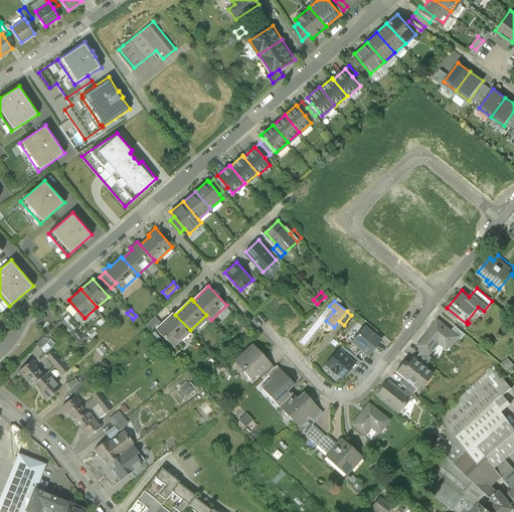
[(174,345),(190,330),(175,315),(173,313),(157,328),(167,339),(168,338),(174,345)]
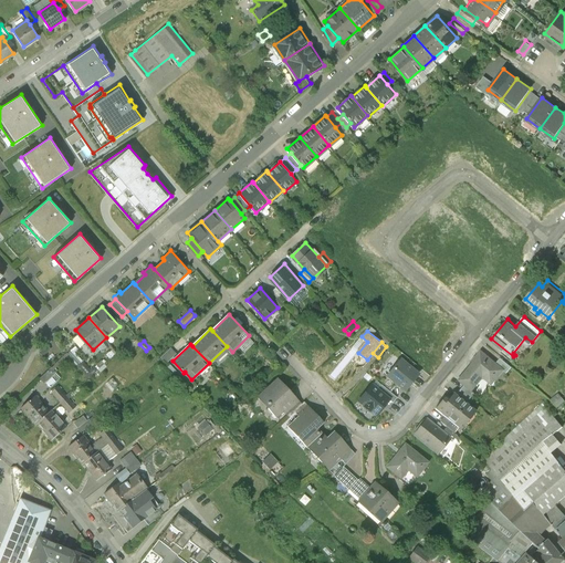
[(177,352),(171,346),(161,356),(167,362),(177,352)]
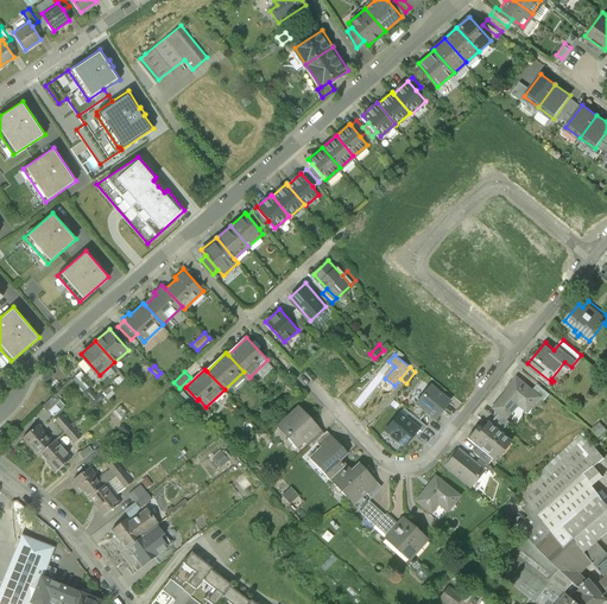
[(519,375),(493,406),(499,411),(510,419),(522,404),(531,411),(543,396),(544,395),(535,388),(519,375)]
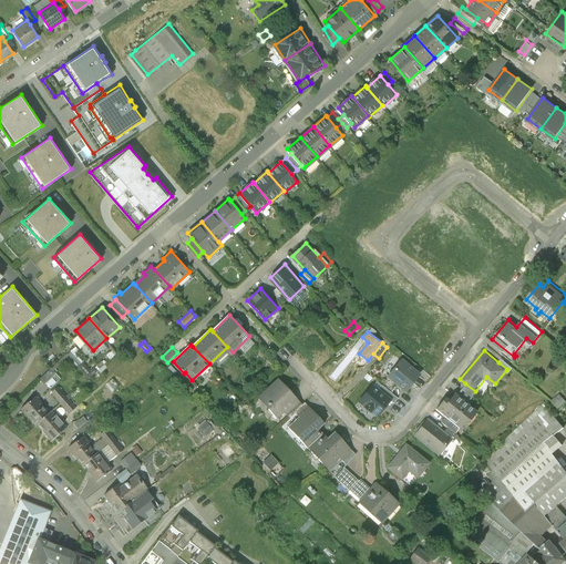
[(503,357),(498,362),(507,369),(506,370),(510,372),(514,367),(503,357)]
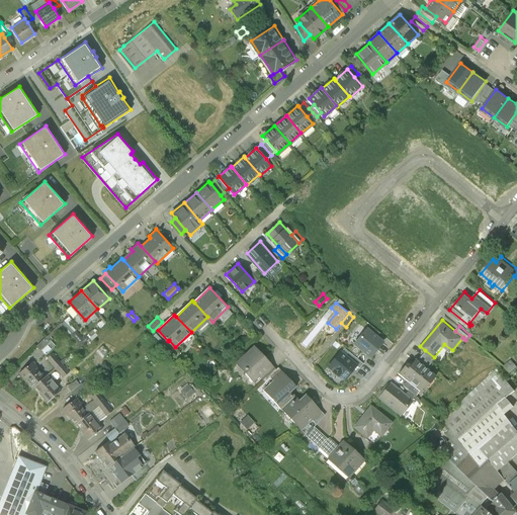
[(382,341),(367,328),(355,342),(370,355),(382,341)]
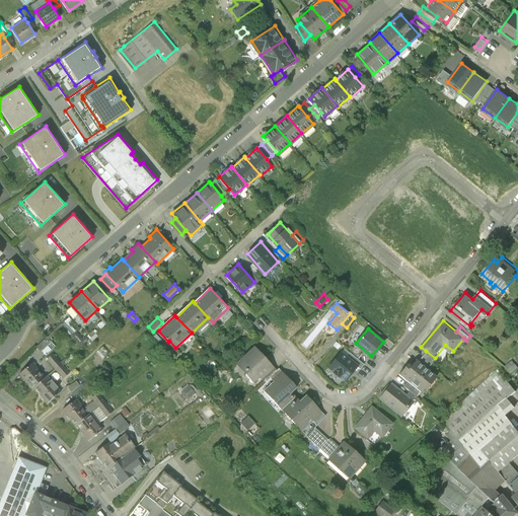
[(77,329),(72,334),(81,345),(89,338),(86,335),(83,337),(77,329)]
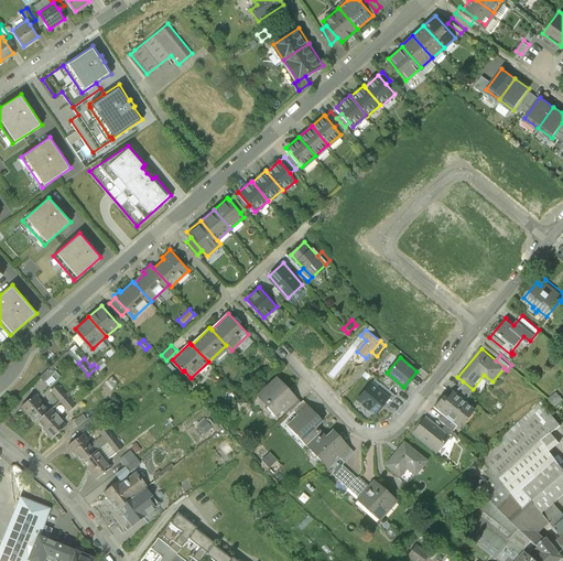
[(62,374),(52,364),(40,375),(50,385),(62,374)]
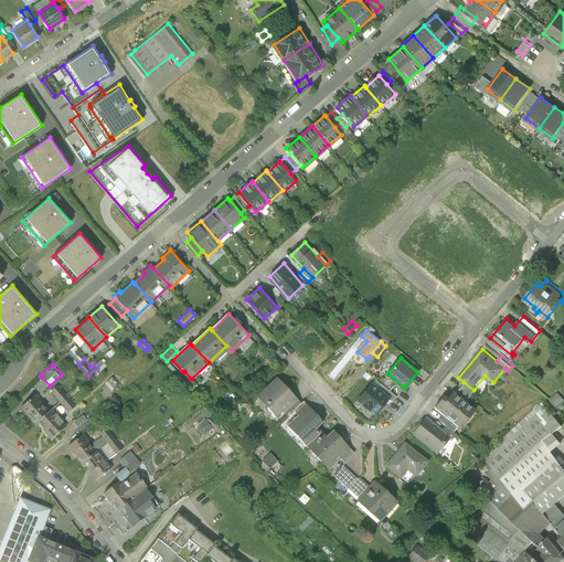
[(287,413),(293,407),(300,401),(295,395),(276,375),(256,394),(275,415),(283,407),(287,413)]
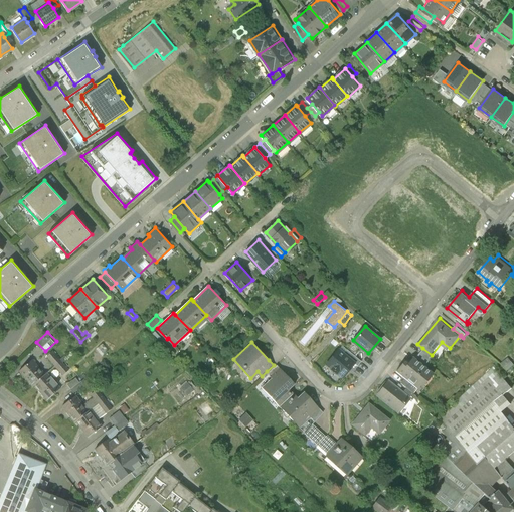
[(347,348),(344,353),(354,362),(358,364),(361,360),(347,348)]
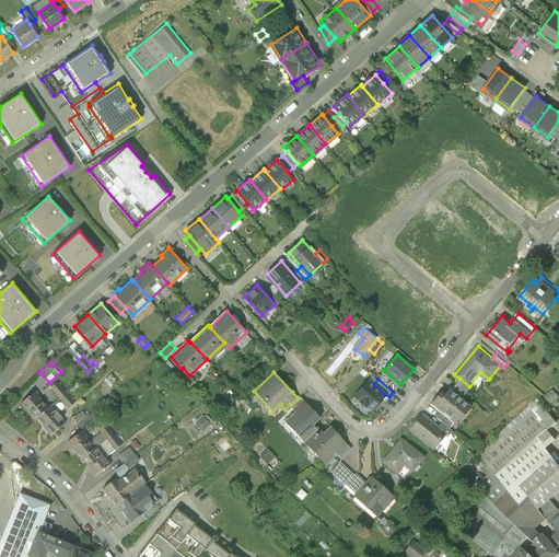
[(461,397),(469,386),(459,379),(451,390),(461,397)]
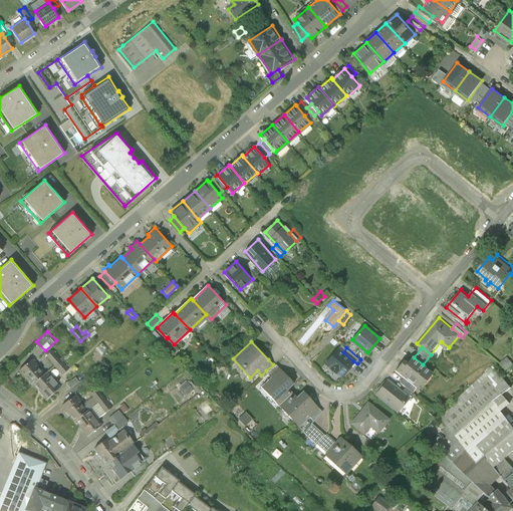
[(343,352),(337,348),(326,362),(331,366),(330,367),(336,371),(342,375),(353,361),(343,352)]
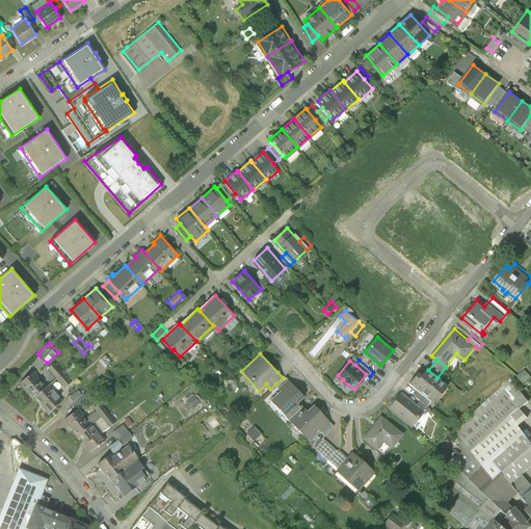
[(62,370),(55,362),(49,367),(65,386),(71,380),(64,373),(62,370)]
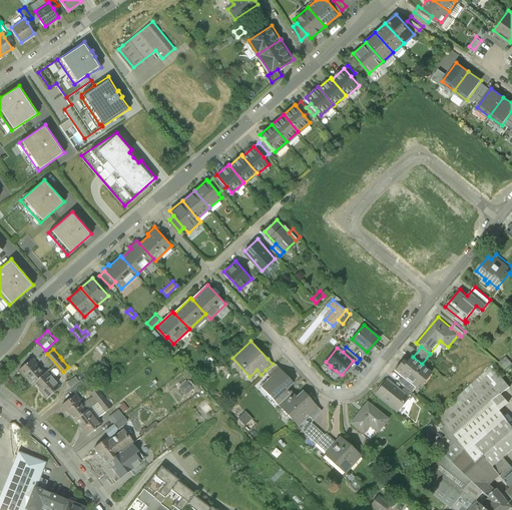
[(403,359),(395,369),(403,376),(416,386),(418,388),(431,371),(422,364),(413,357),(411,355),(406,361),(403,359)]
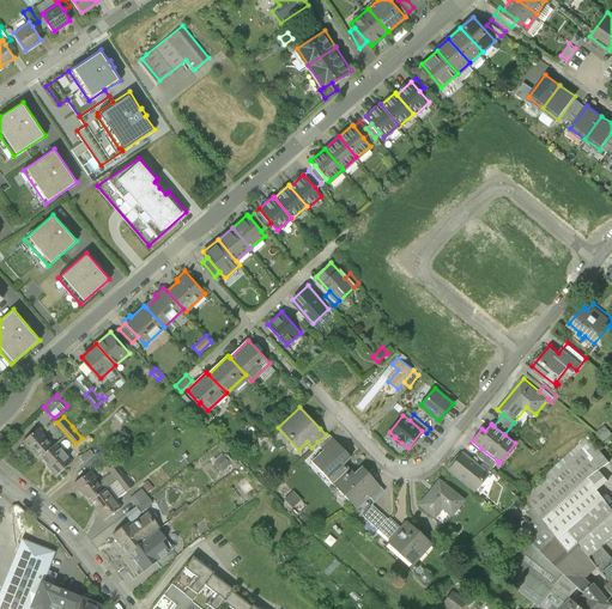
[(38,426),(23,440),(40,458),(42,457),(47,452),(47,451),(54,444),(38,426)]
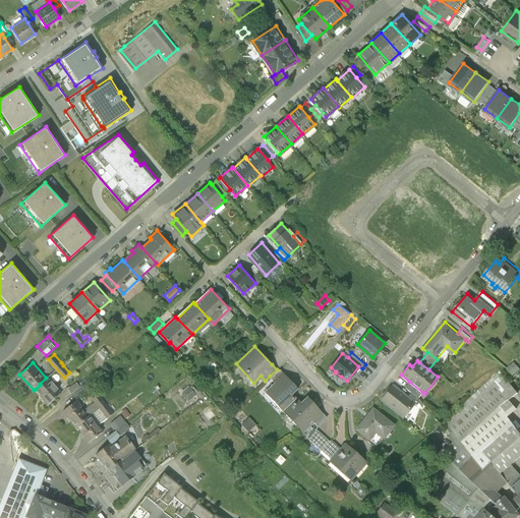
[(265,391),(282,409),(296,397),(292,393),(297,388),(279,367),(277,369),(270,376),(275,382),(265,391)]
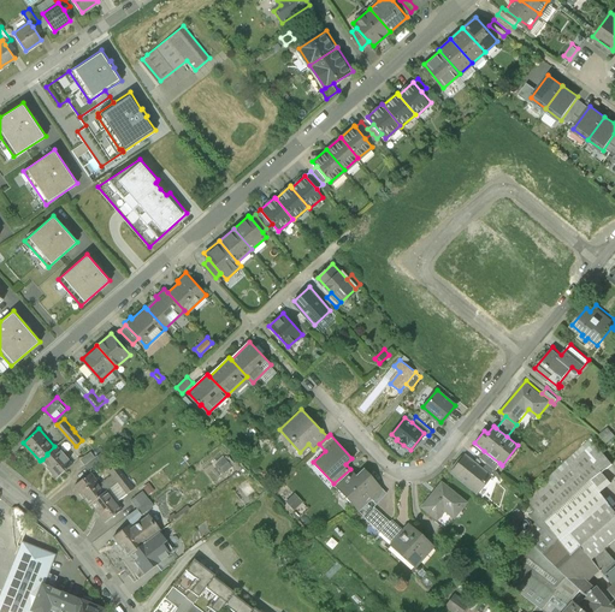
[(591,580),(603,569),(595,559),(608,548),(614,541),(614,506),(602,491),(614,481),(604,471),(614,464),(614,462),(592,437),(527,495),(544,515),(533,524),(527,518),(520,526),(536,542),(584,588),(589,593),(597,586),(591,580)]
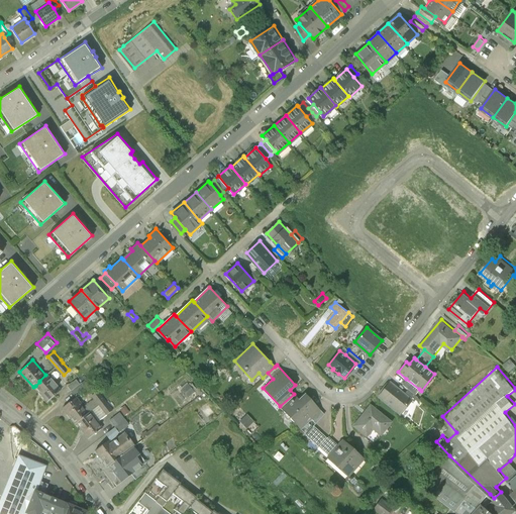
[(47,374),(45,375),(39,381),(39,382),(35,386),(47,400),(61,389),(47,374)]
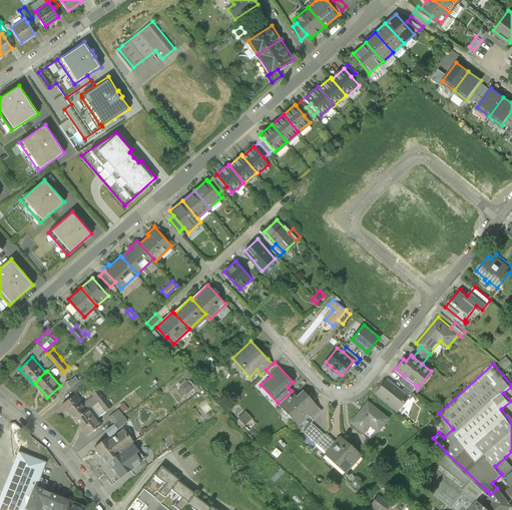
[(70,386),(72,385),(79,379),(76,375),(67,382),(70,386)]
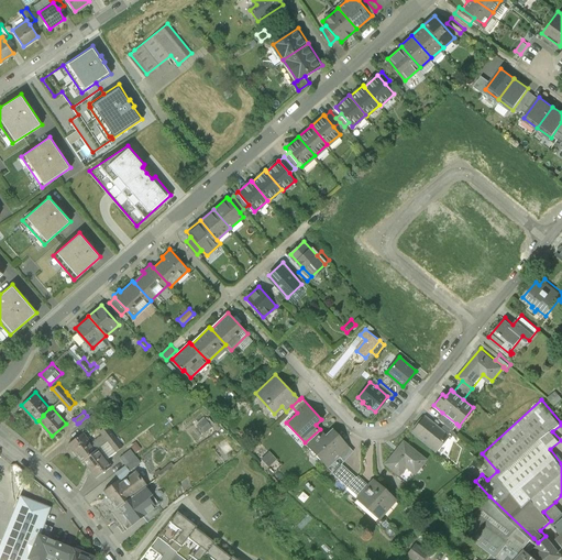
[(439,417),(445,423),(452,429),(456,424),(442,413),(439,417)]
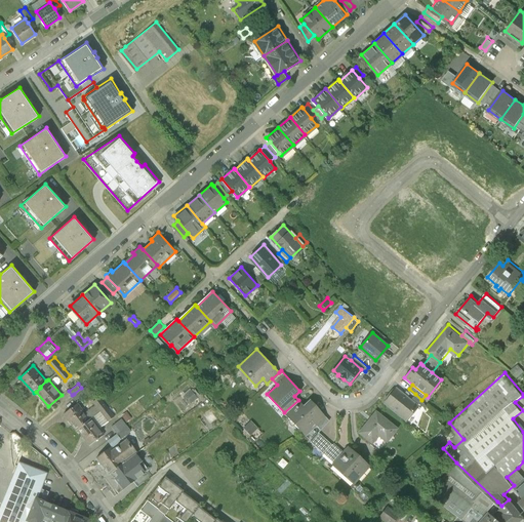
[(82,387),(81,388),(74,394),(78,399),(87,393),(82,387)]
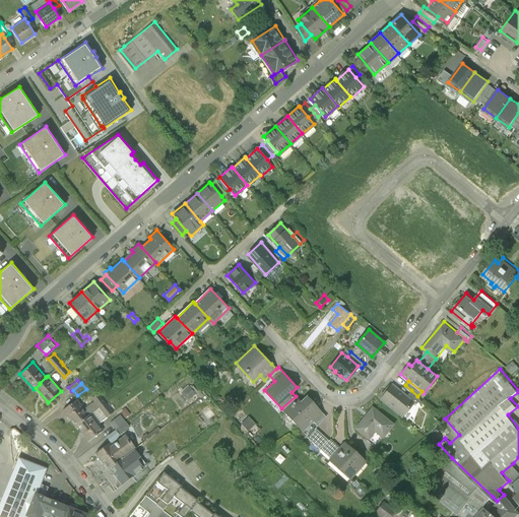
[(392,383),(380,397),(402,415),(414,400),(407,395),(392,383)]
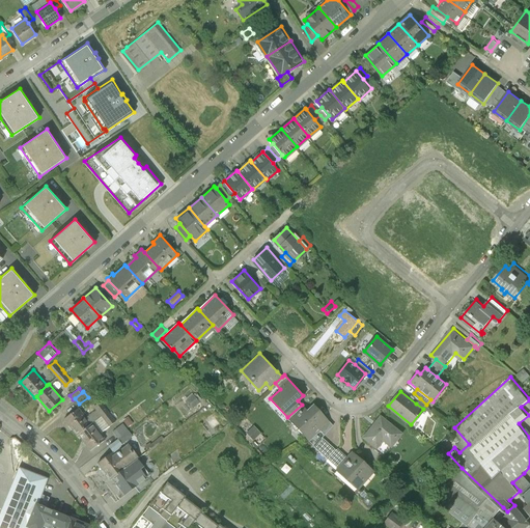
[(188,399),(194,406),(199,400),(194,394),(188,399)]
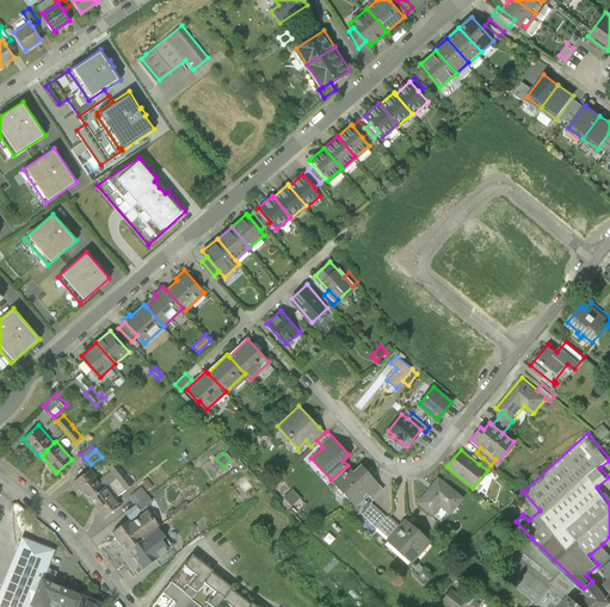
[(494,468),(491,465),(484,458),(479,464),(487,470),(490,472),(494,468)]
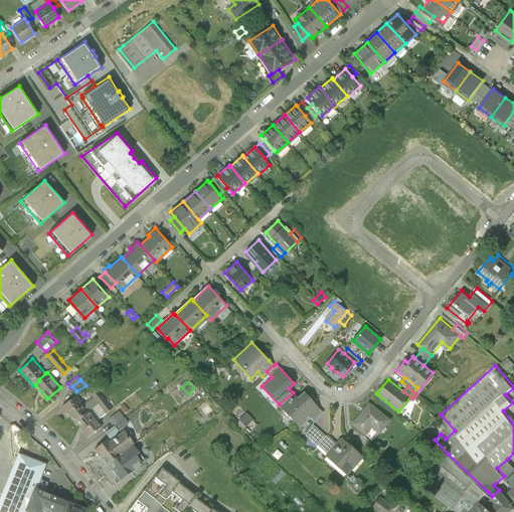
[(98,388),(92,392),(100,402),(107,411),(112,406),(98,388)]
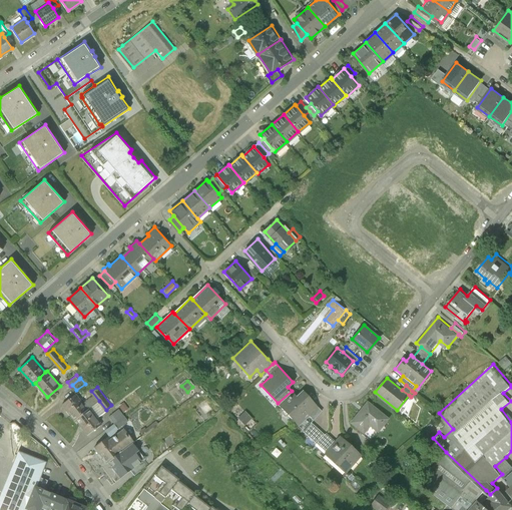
[(296,396),(292,391),(278,403),(298,424),(309,414),(313,418),(321,410),(302,390),(296,396)]
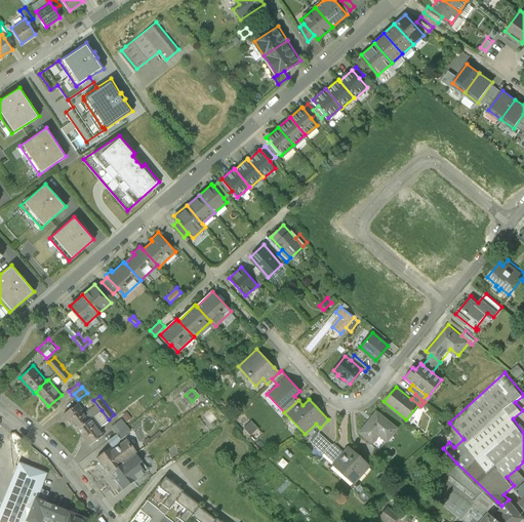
[(76,429),(78,428),(90,418),(78,402),(64,412),(76,429)]
